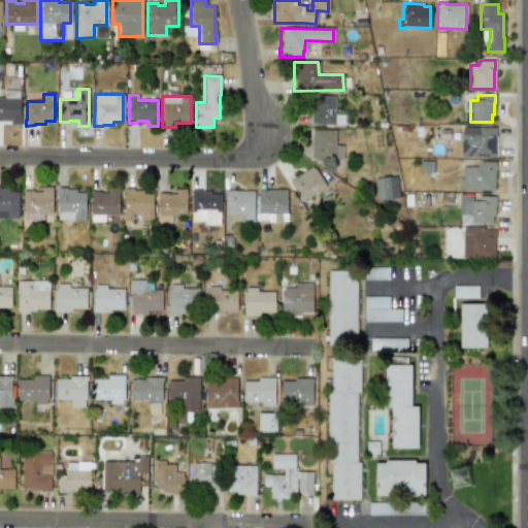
[(309,125),(310,96),(334,96),(334,125),(309,125)]
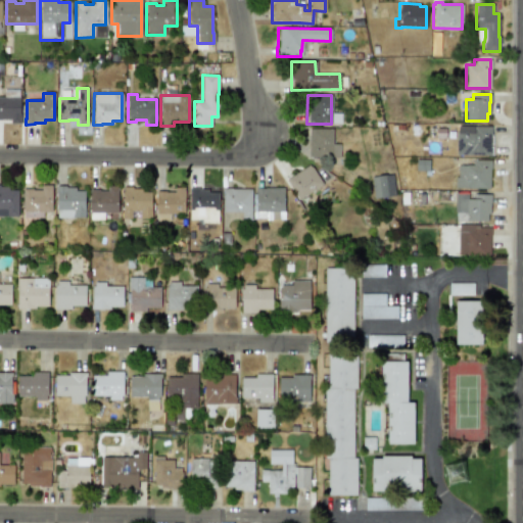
[(10,119),(0,119),(0,97),(19,97),(19,124),(10,124),(10,119)]
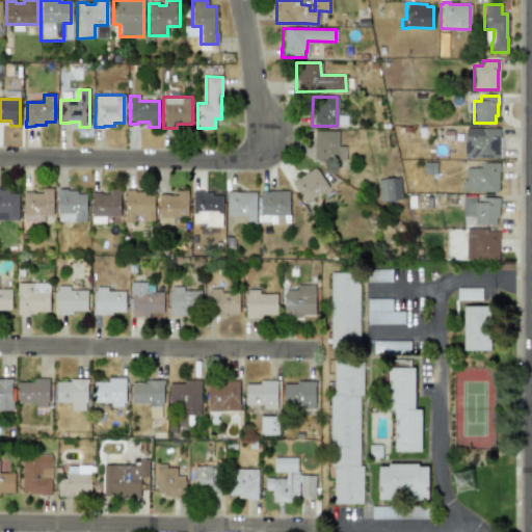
[(498,136),(498,158),(463,158),(463,135),(482,135),(482,129),(499,129),(499,136),(498,136)]
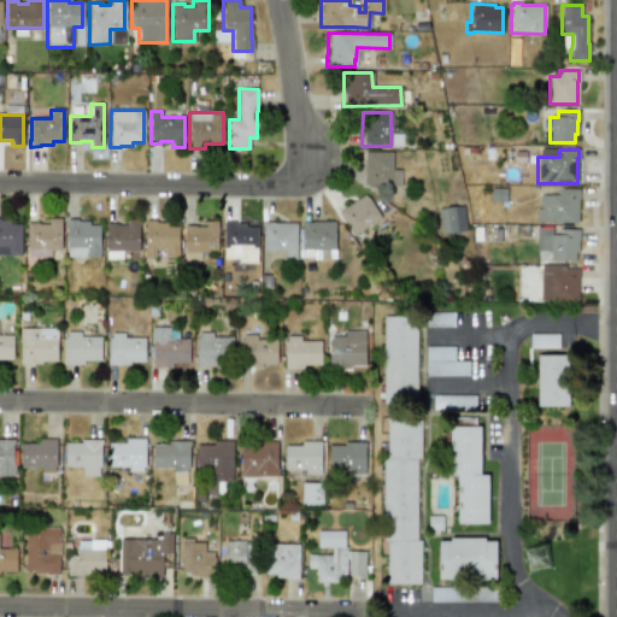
[(363,184),(363,152),(392,152),(391,186),(363,184)]
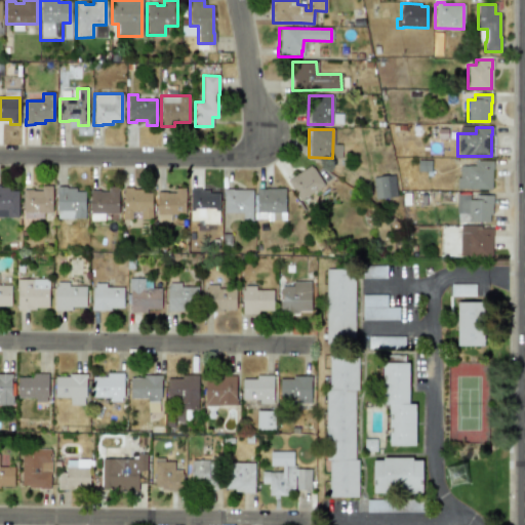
[(474,165),(474,161),(492,161),(492,169),(491,169),(491,190),(455,189),(456,177),(458,177),(458,166),(468,166),(468,165),(474,165)]
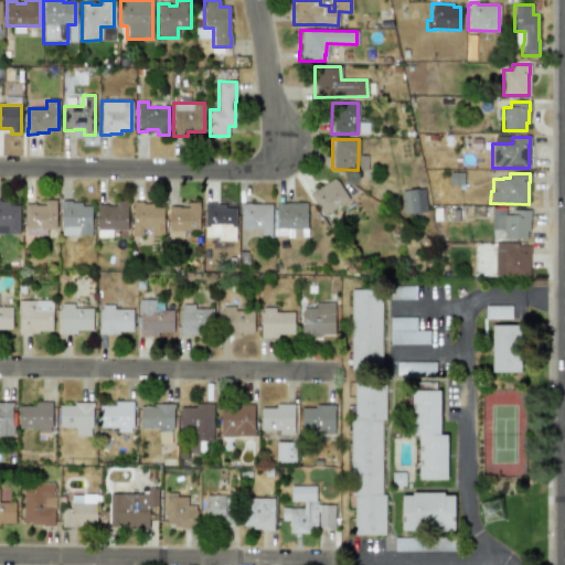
[(321,216),(309,198),(308,194),(332,178),(334,181),(336,180),(348,199),(321,216)]
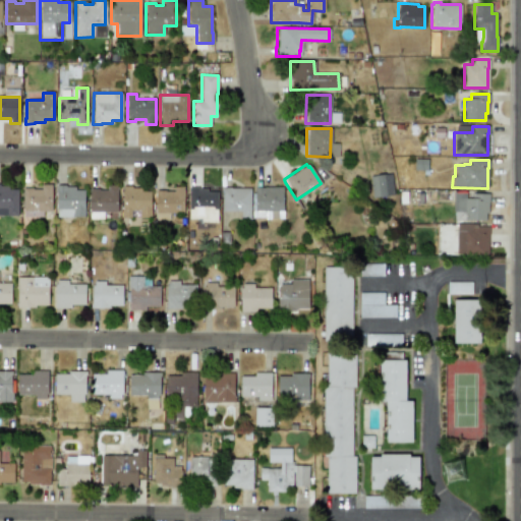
[(368,176),(371,197),(393,194),(390,173),(368,176)]
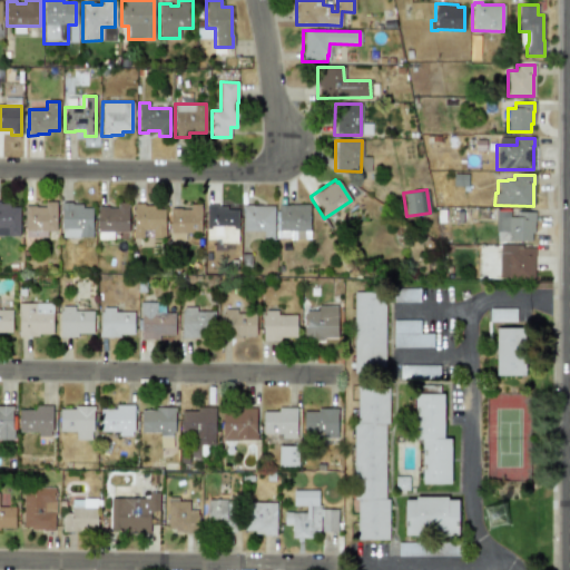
[(35,206),(35,207),(45,207),(45,202),(56,202),(56,231),(26,231),(26,206),(35,206)]
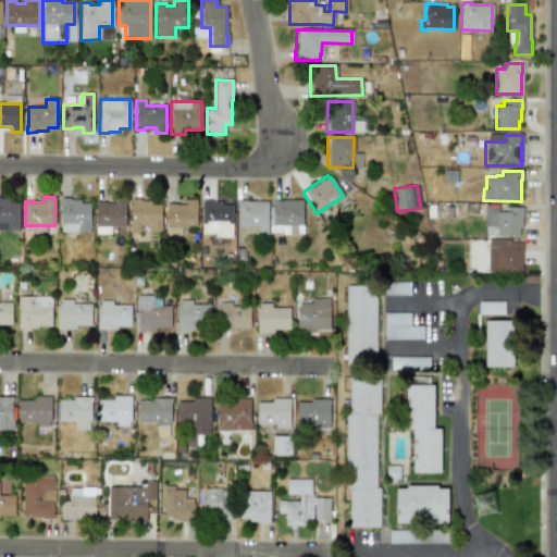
[(0,198),(9,198),(9,202),(19,202),(19,230),(0,230),(0,198)]
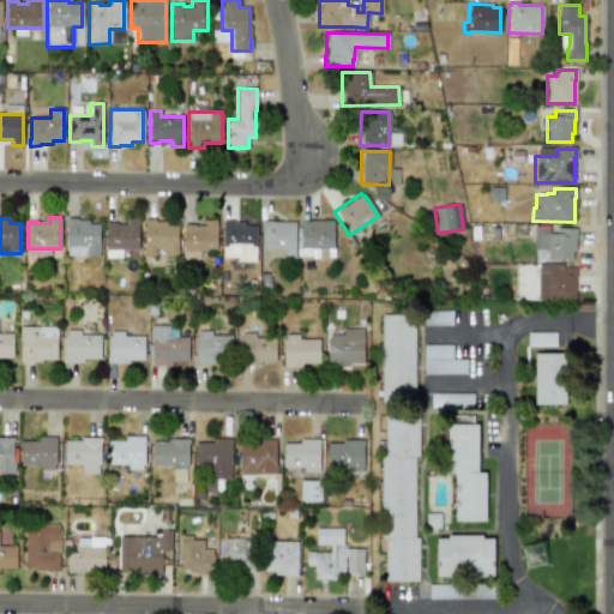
[(66,218),(77,218),(77,221),(89,220),(89,224),(100,224),(100,256),(66,256),(66,218)]
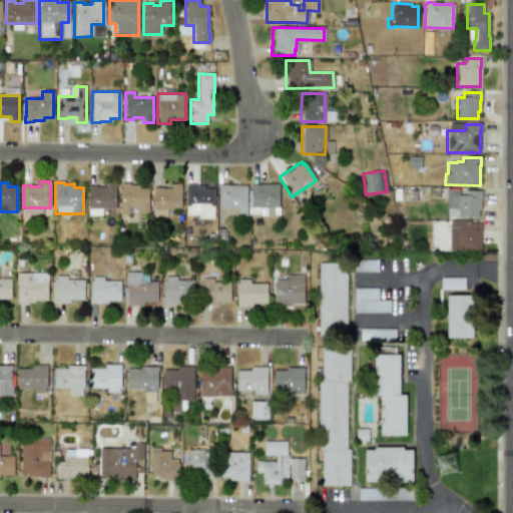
[(95,186),(95,187),(104,187),(104,182),(114,182),(114,208),(86,208),(86,186),(95,186)]
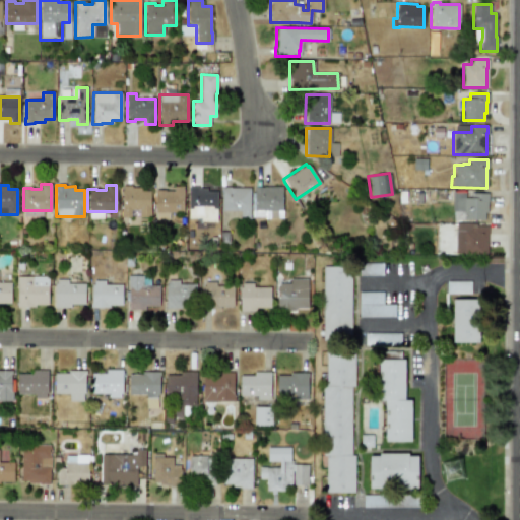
[(121,186),(130,186),(130,187),(139,187),(139,191),(148,191),(148,217),(137,217),(137,209),(129,209),(129,216),(121,217),(121,186)]
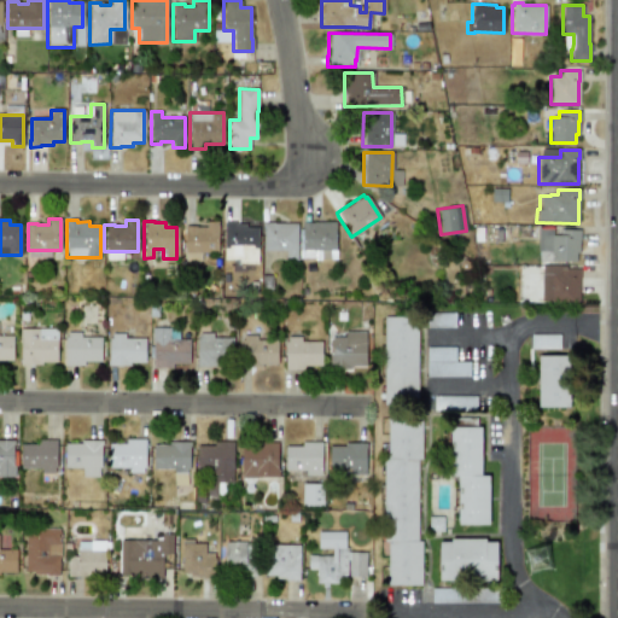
[(193,226),(193,227),(204,227),(204,221),(216,221),(216,252),(184,252),(184,226),(193,226)]
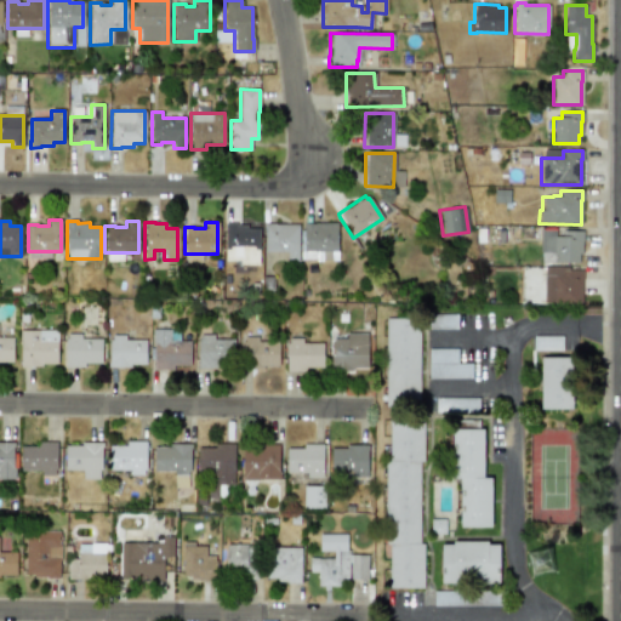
[(223,223),(234,223),(234,224),(246,224),(246,229),(257,229),(257,266),(238,266),(238,261),(223,261),(223,223)]
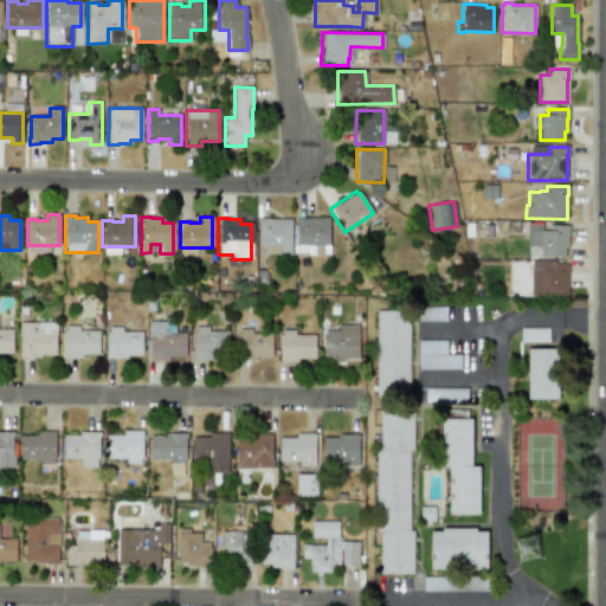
[(268,218),(268,219),(284,219),(290,219),(290,255),(278,255),(278,245),(257,246),(257,218),(268,218)]
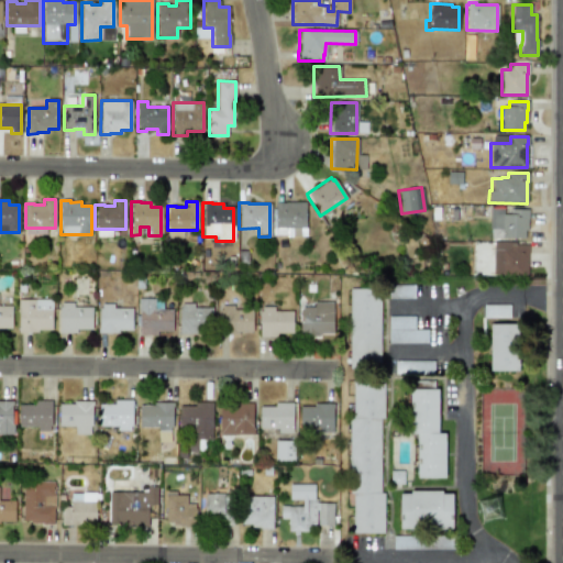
[(274,229),(274,202),(305,202),(305,228),(274,229)]
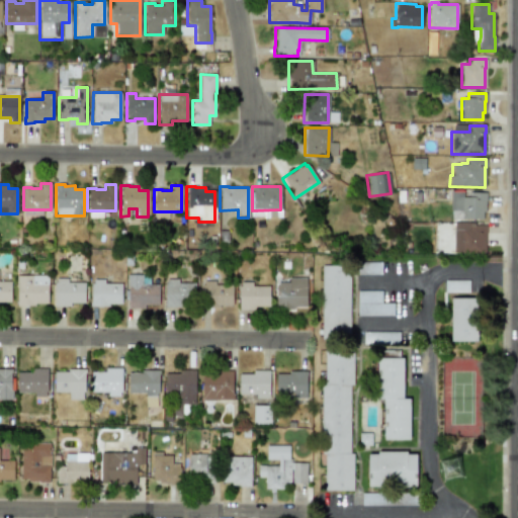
[(482,212),(482,220),(450,219),(450,209),(449,209),(449,197),(467,197),(467,192),(486,192),(486,201),(485,201),(485,212),(482,212)]
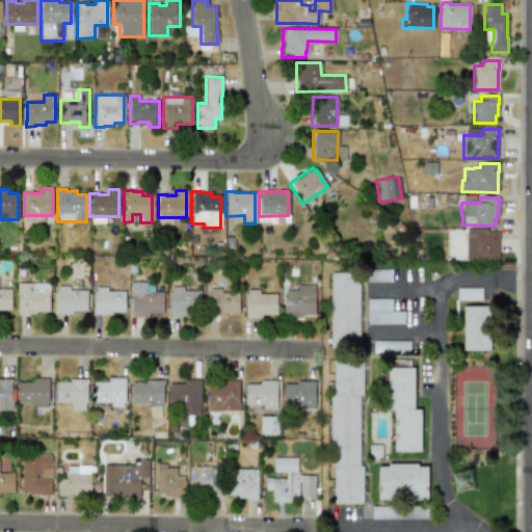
[(466,236),(466,228),(486,229),(486,231),(499,232),(499,240),(498,240),(498,260),(464,260),(466,236)]
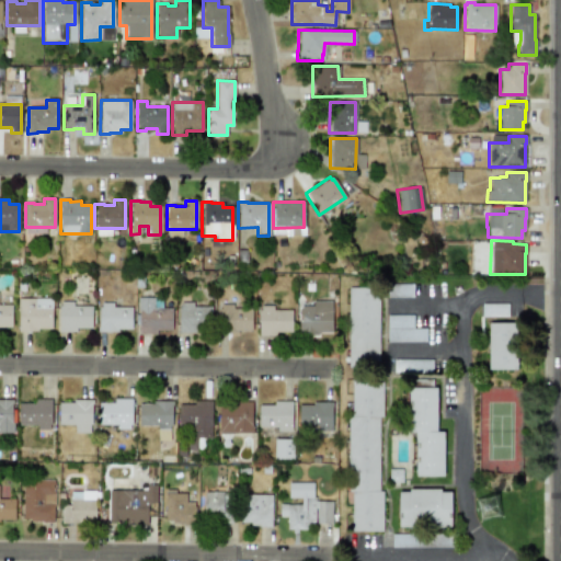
[(412,284),(387,284),(388,297),(413,296),(412,284)]
